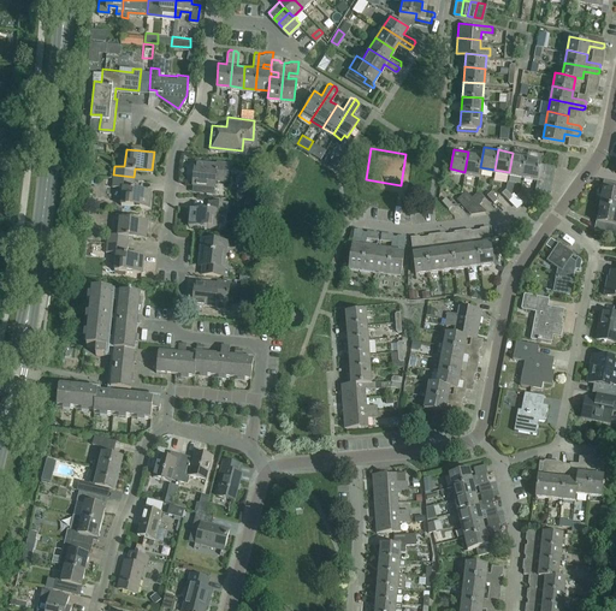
[(329,150),(325,156),(335,162),(338,156),(329,150)]
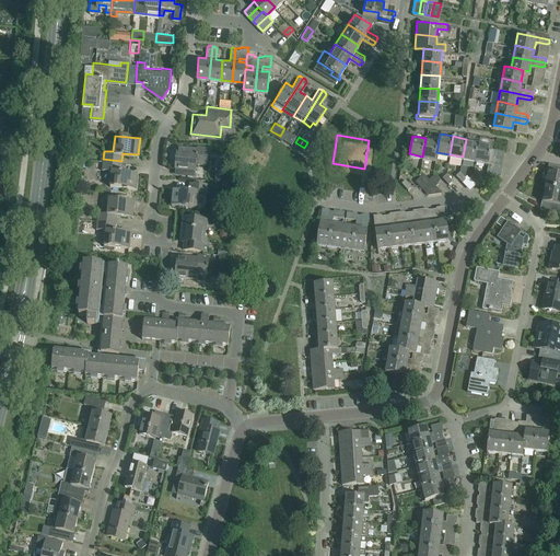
[(426,138),(422,157),(435,159),(436,152),(439,140),(426,138)]
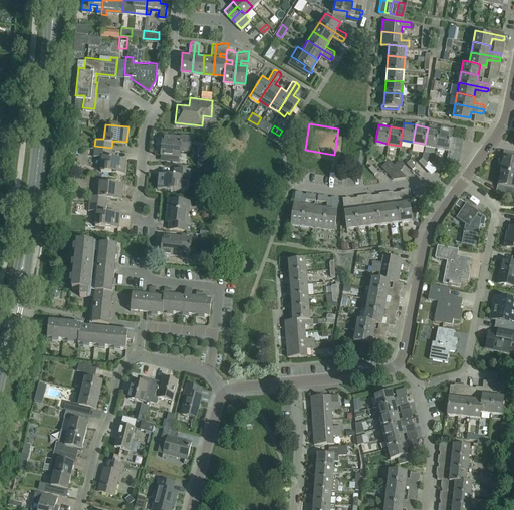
[(437,147),(440,130),(428,128),(425,144),(437,147)]
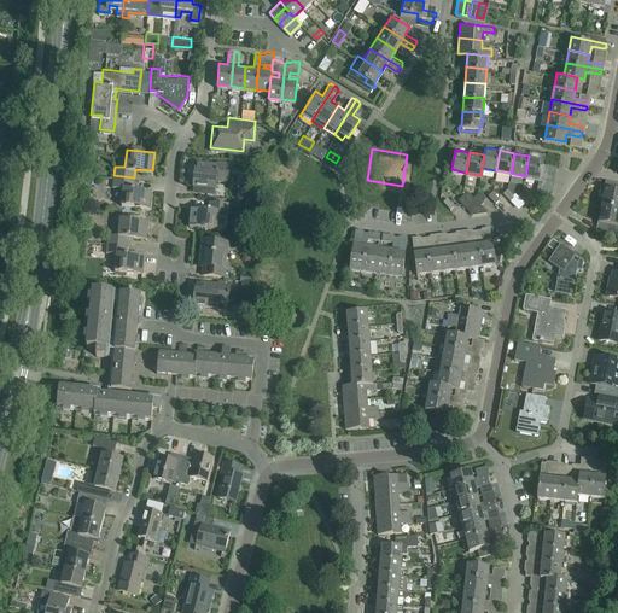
[(529,156),(525,176),(538,179),(540,175),(541,168),(542,161),(542,158),(529,156)]
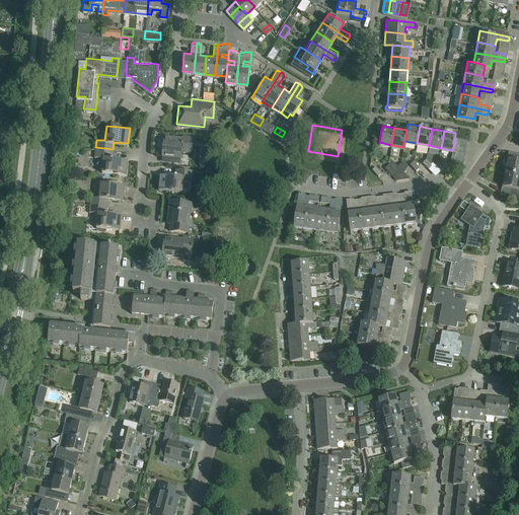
[(179,160),(179,155),(180,155),(181,149),(192,150),(193,134),(182,133),(182,136),(164,134),(162,153),(162,159),(179,160)]
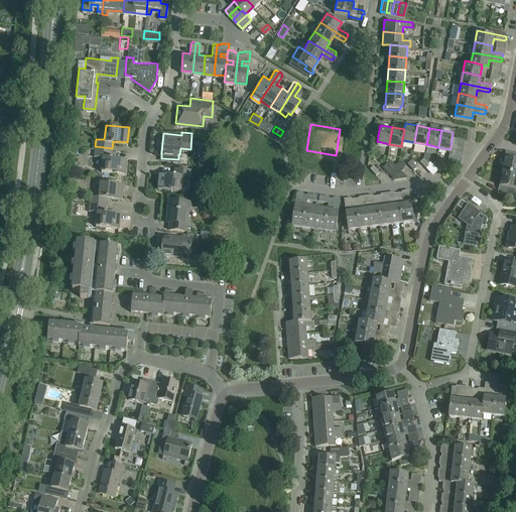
[(453,134),(452,140),(464,143),(465,137),(453,134)]
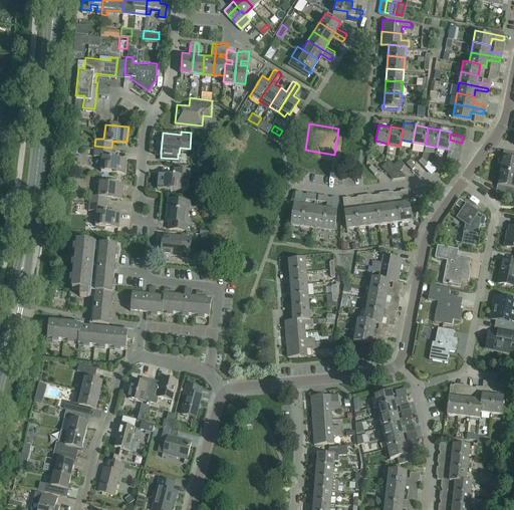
[(462,143),(450,140),(449,146),(461,149),(462,143)]
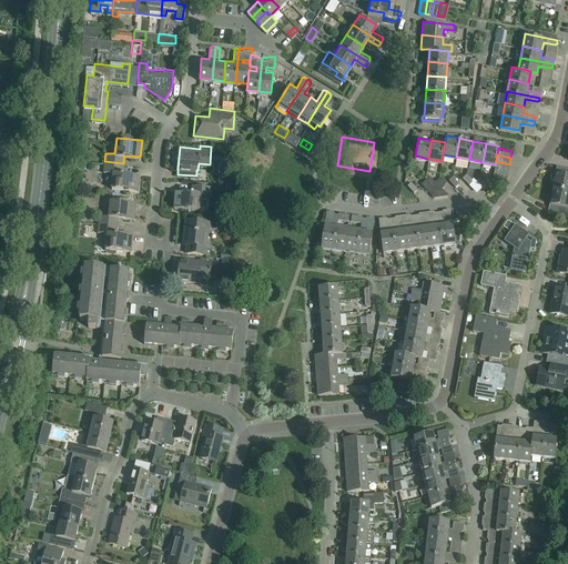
[(123,163),(104,161),(103,170),(113,170),(111,187),(138,189),(139,172),(123,171),(123,163)]
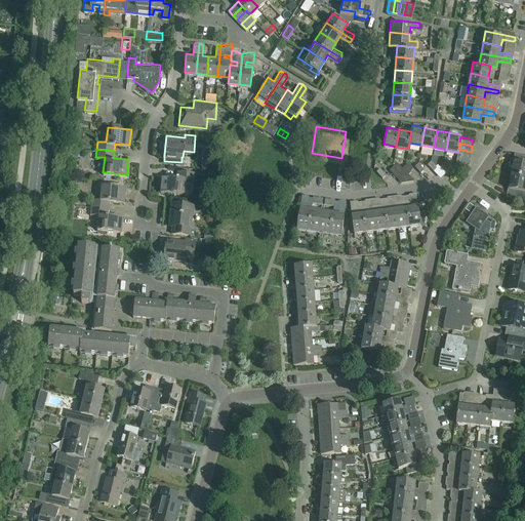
[(458,149),(457,152),(456,155),(470,158),(471,152),(458,149)]
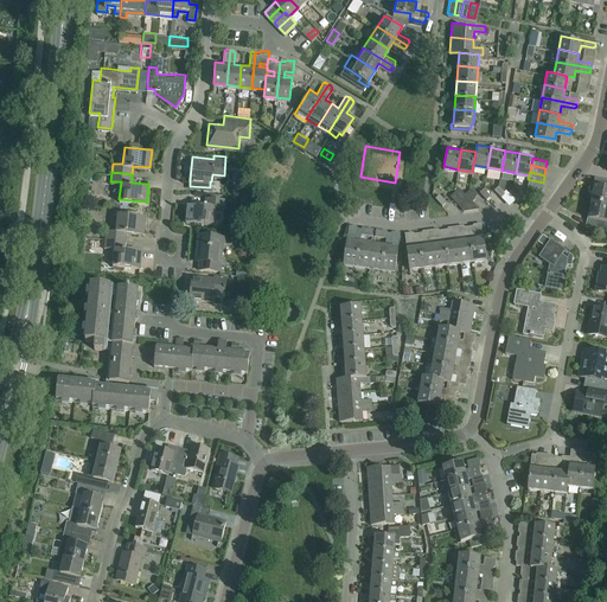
[(543,183),(528,179),(526,187),(542,190),(543,183)]
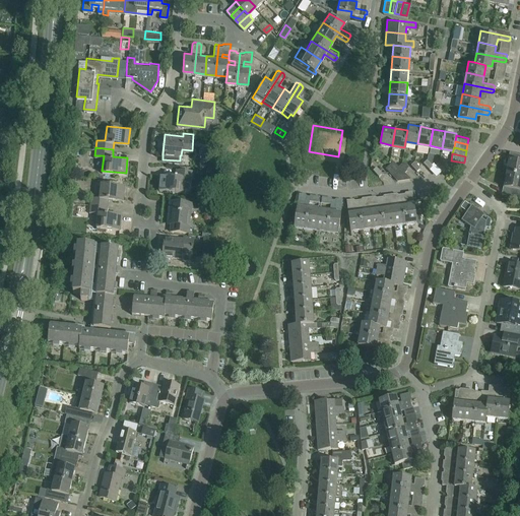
[(508,159),(506,171),(519,173),(519,153),(519,159),(509,157),(508,159)]
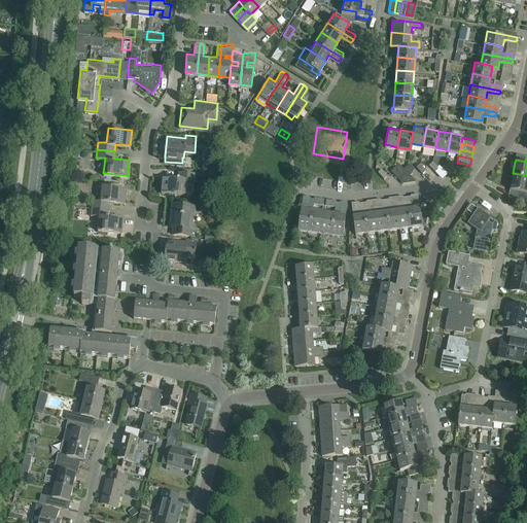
[(432,160),(429,163),(435,169),(437,167),(437,165),(432,160)]
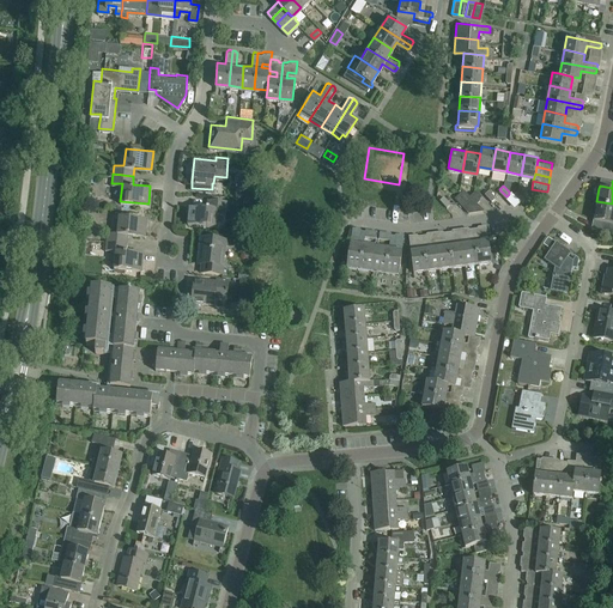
[(487,187),(484,192),(492,200),(495,198),(495,194),(487,187)]
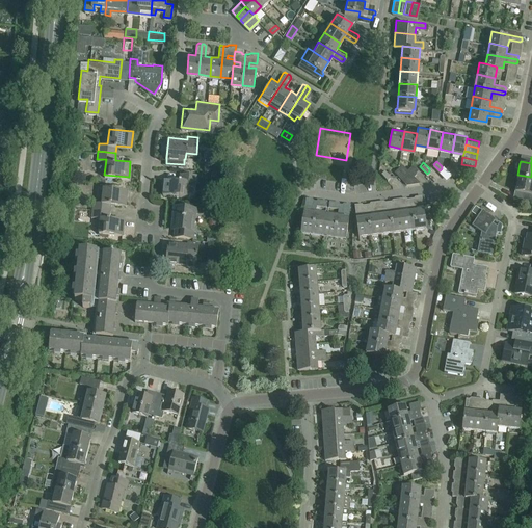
[(386,168),(381,172),(388,178),(391,176),(391,174),(386,168)]
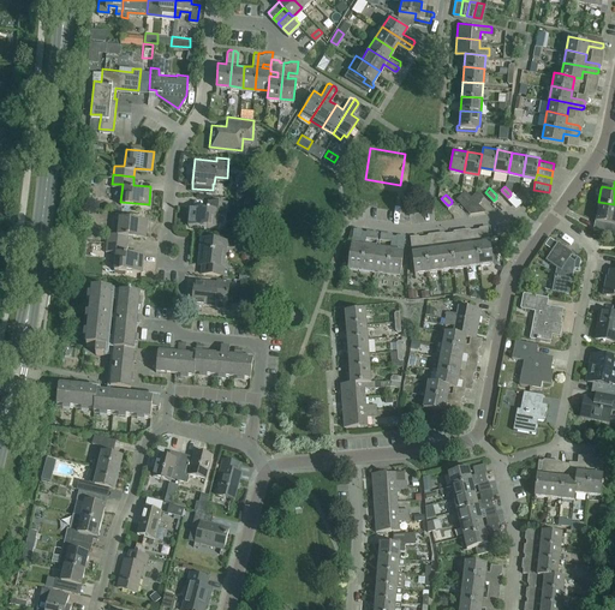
[(190,204),(187,221),(216,225),(218,208),(227,208),(228,199),(208,197),(207,205),(190,204)]
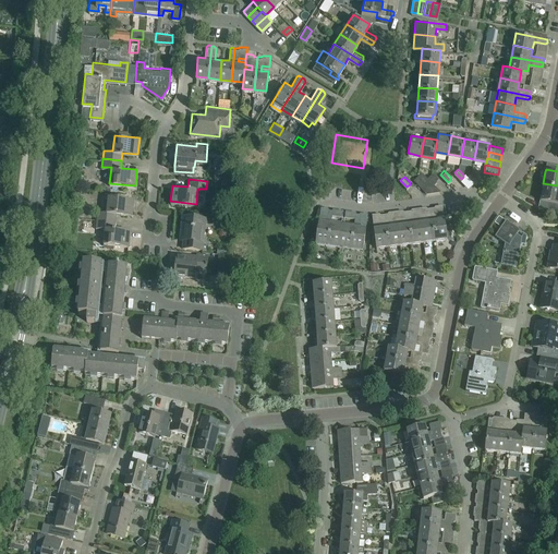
[(541,195),(541,197),(552,200),(550,208),(557,209),(557,185),(543,183),(541,195)]
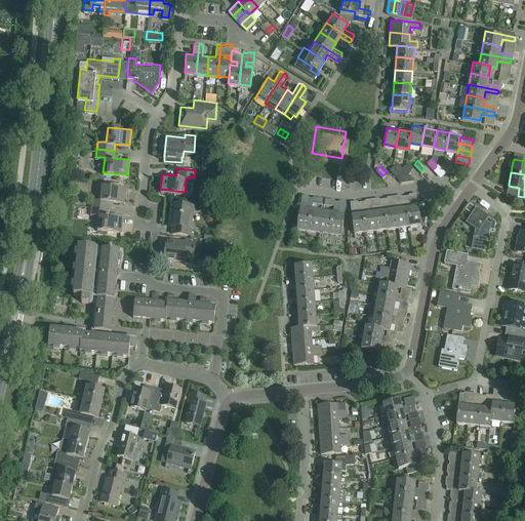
[(90,204),(109,206),(109,199),(124,200),(125,186),(102,183),(99,198),(91,197),(90,204)]
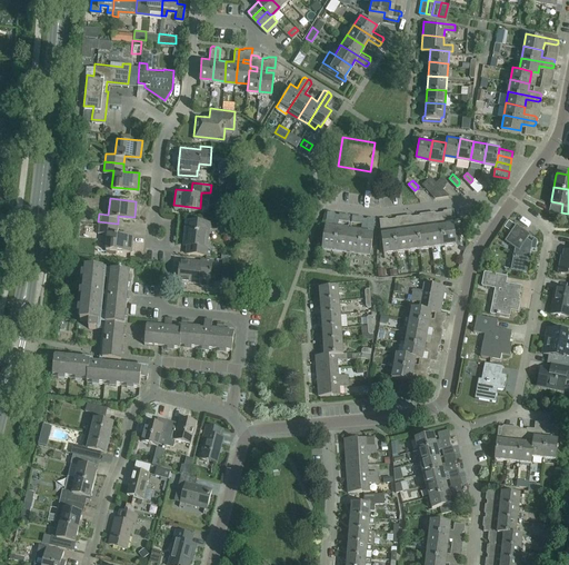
[(453,222),(446,224),(445,218),(452,217),(451,207),(445,208),(442,210),(439,210),(443,244),(456,243),(453,222)]
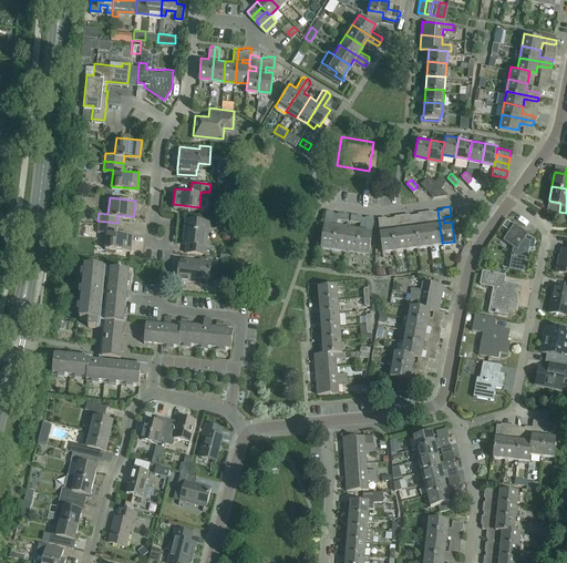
[(332,247),(336,225),(337,222),(337,216),(338,212),(334,212),(333,208),(327,207),(325,218),(331,219),(330,224),(323,223),(321,245),(332,247)]
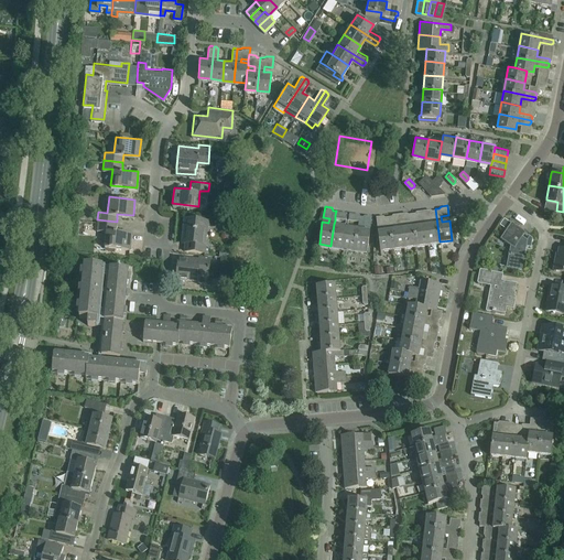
[(335,215),(335,221),(345,222),(347,211),(336,208),(336,211),(335,215)]
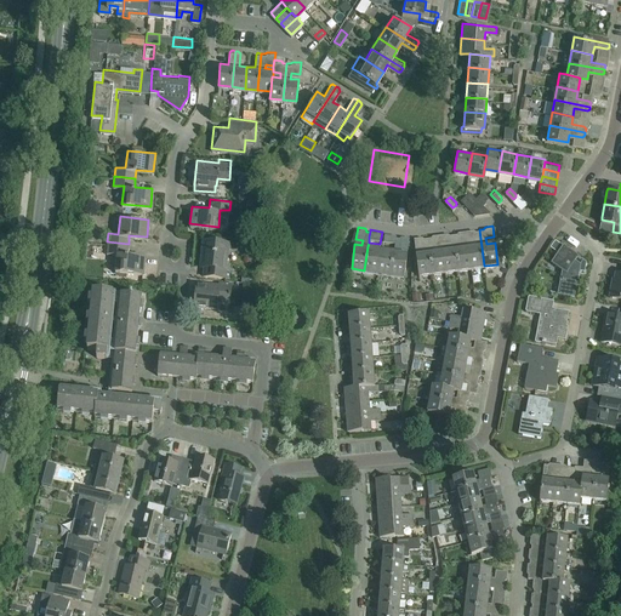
[(468,246),(471,267),(484,266),(479,229),(476,231),(474,232),(476,245),(468,246)]
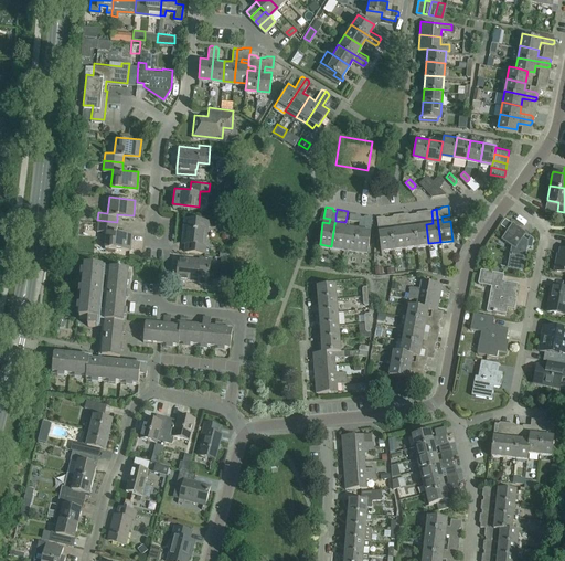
[(359,224),(361,214),(361,212),(350,211),(349,222),(359,224)]
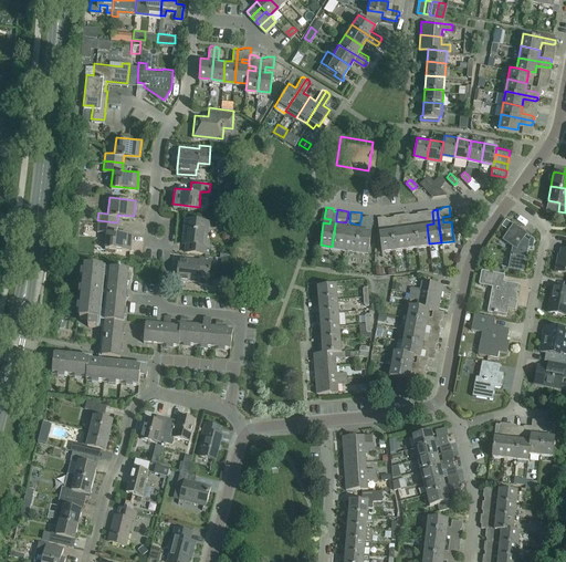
[(404,227),(406,247),(417,246),(413,212),(410,212),(409,215),(410,227),(404,227)]
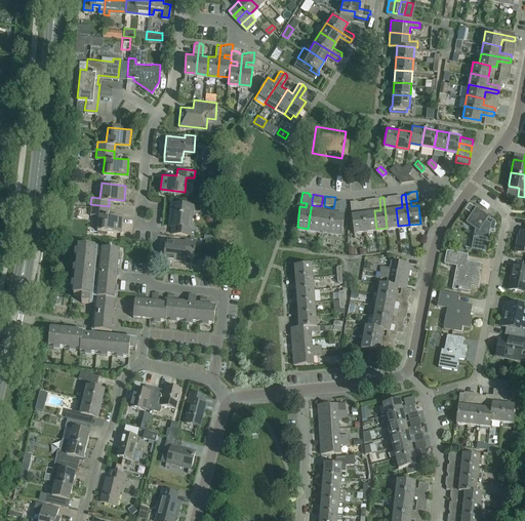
[(384,197),(387,228),(398,226),(396,208),(389,209),(388,198),(386,197),(384,197)]
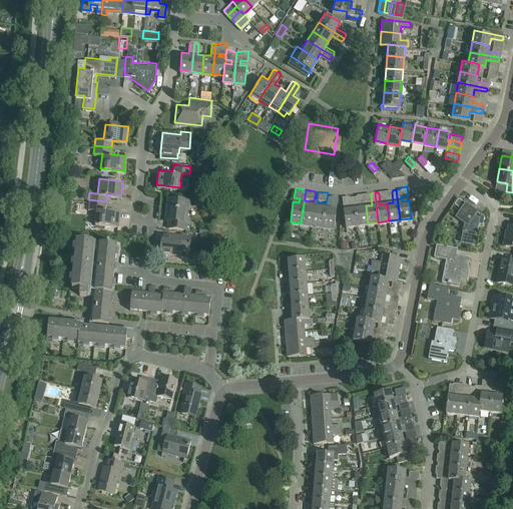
[(326,206),(323,226),(334,227),(337,207),(331,207),(331,204),(333,193),(332,193),(330,194),(328,194),(326,203),(326,206)]
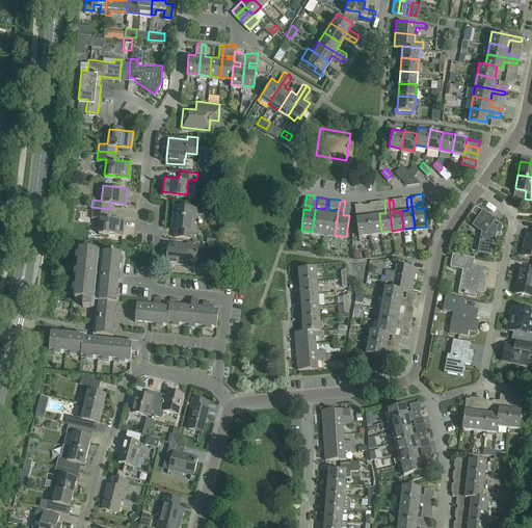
[(366,203),(370,233),(381,232),(379,213),(372,214),(371,204),(369,202),(366,203)]
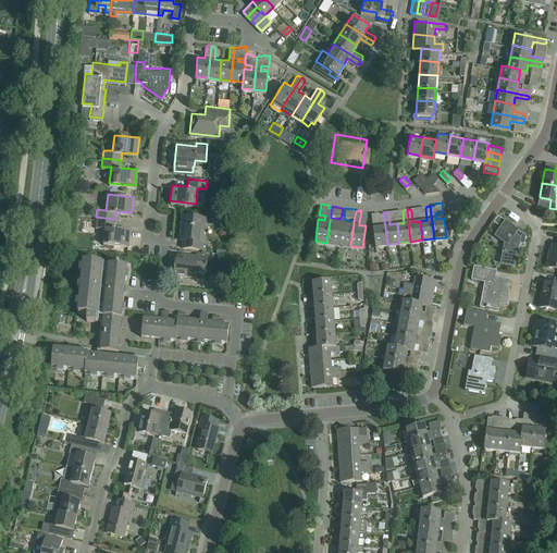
[(387,244),(383,212),(381,212),(379,214),(381,225),(373,226),(375,246),(387,244)]
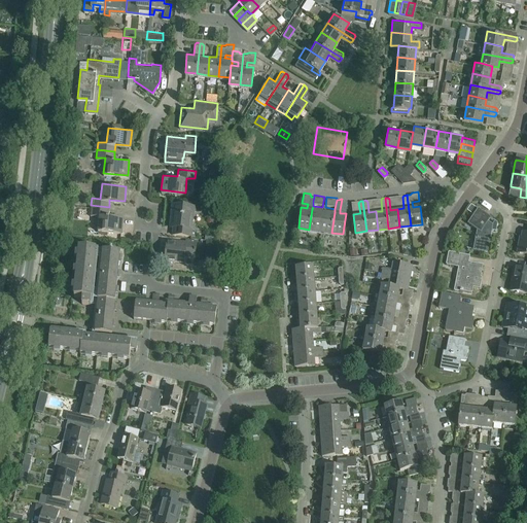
[(195,225),(190,225),(192,207),(197,207),(197,204),(172,202),(170,224),(172,224),(172,231),(194,234),(195,225)]
